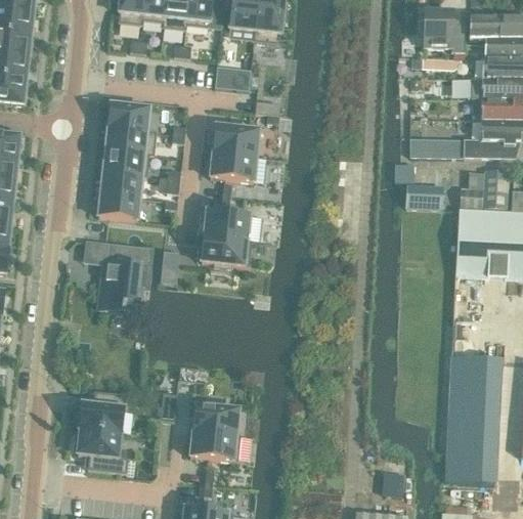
[(0,0),(0,10),(35,14),(36,1),(34,1),(34,0),(0,0)]
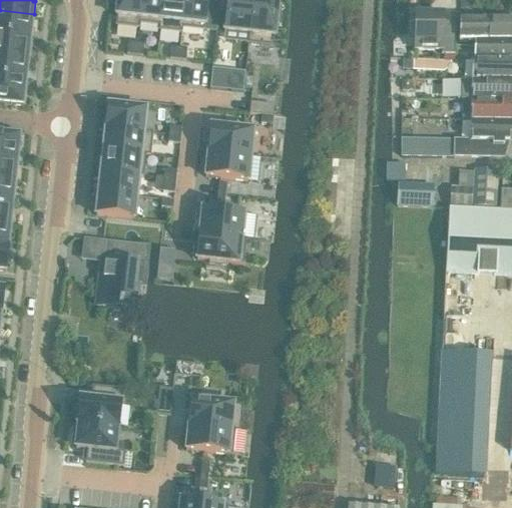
[(114,0),(114,2),(118,2),(115,23),(139,25),(140,21),(138,20),(140,0),(114,0)]
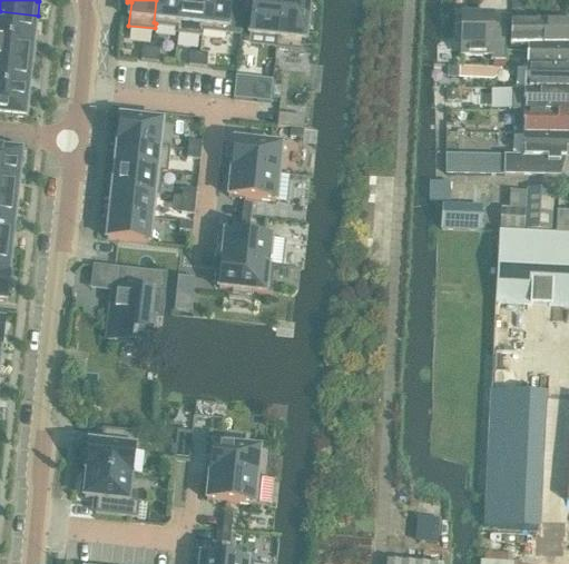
[(156,0),(154,22),(156,23),(177,26),(178,26),(180,0),(156,0)]
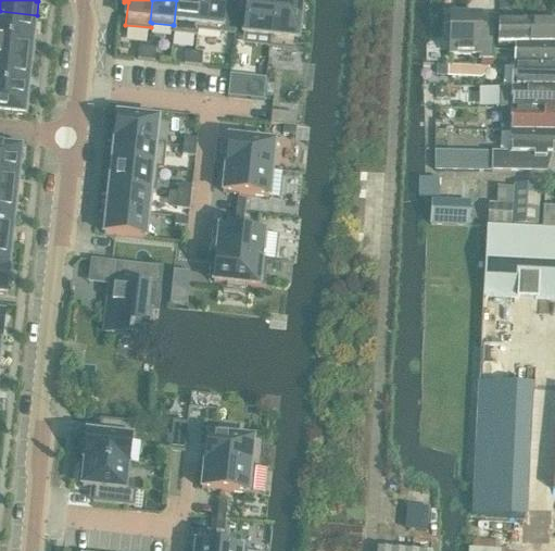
[(173,25),(172,29),(198,33),(199,27),(197,27),(199,0),(176,0),(174,25),(173,25)]
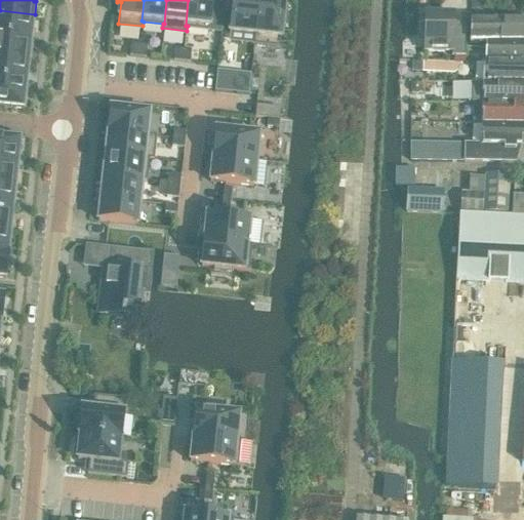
[(188,0),(186,26),(188,26),(209,28),(212,0),(188,0)]
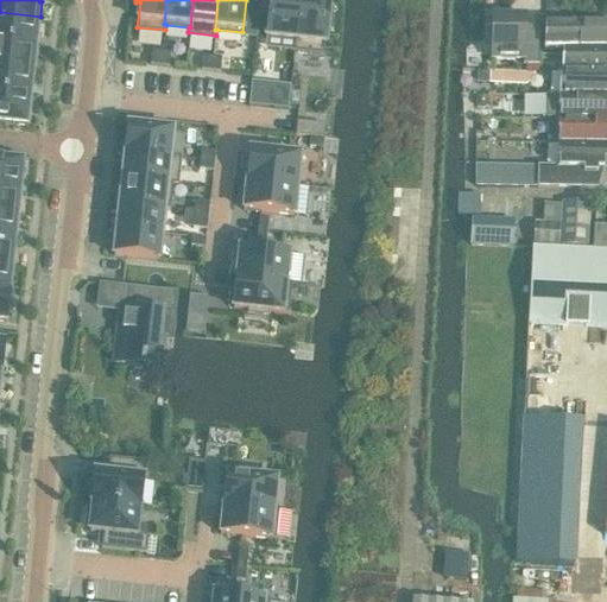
[(270,0),(266,35),(295,37),(293,49),(295,49),(299,0),(270,0)]
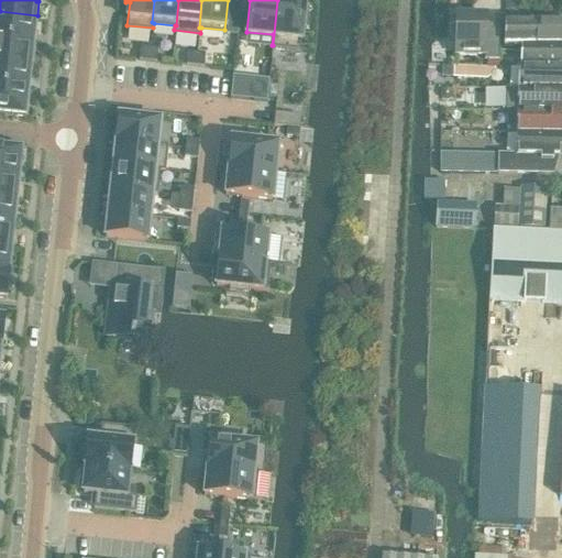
[(277,0),(273,45),(300,47),(304,23),(306,23),(308,6),(305,6),(305,0),(277,0)]
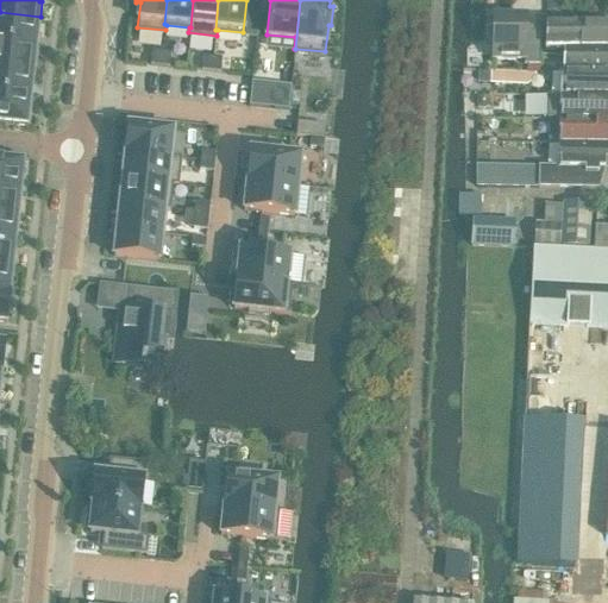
[(526,13),(524,13),(524,11),(512,10),(512,12),(493,12),(493,56),(524,56),(524,61),(539,62),(539,30),(526,30),(526,13)]
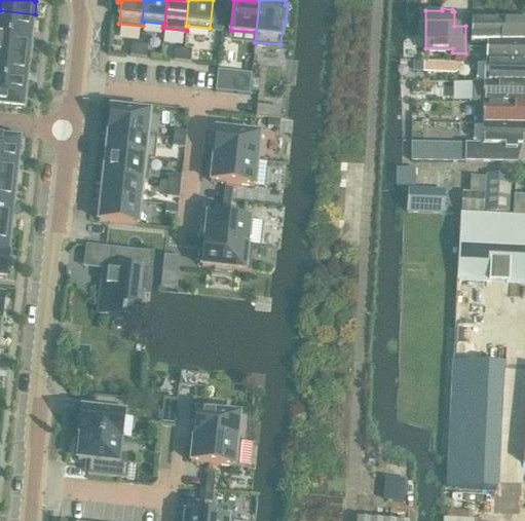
[(35,14),(0,10),(0,33),(30,36),(31,28),(33,28),(35,14)]
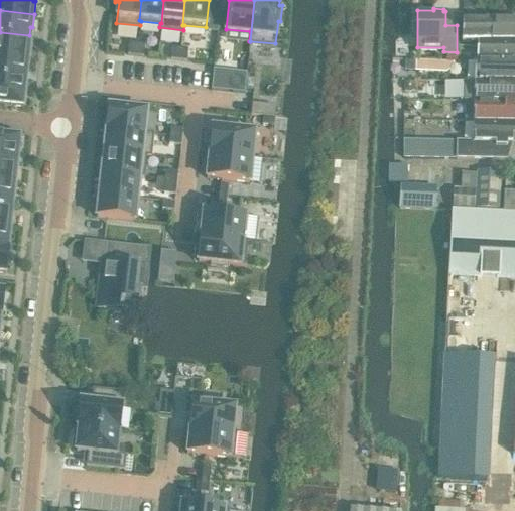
[(487,25),(486,37),(514,37),(514,14),(492,15),(492,24),(487,25)]
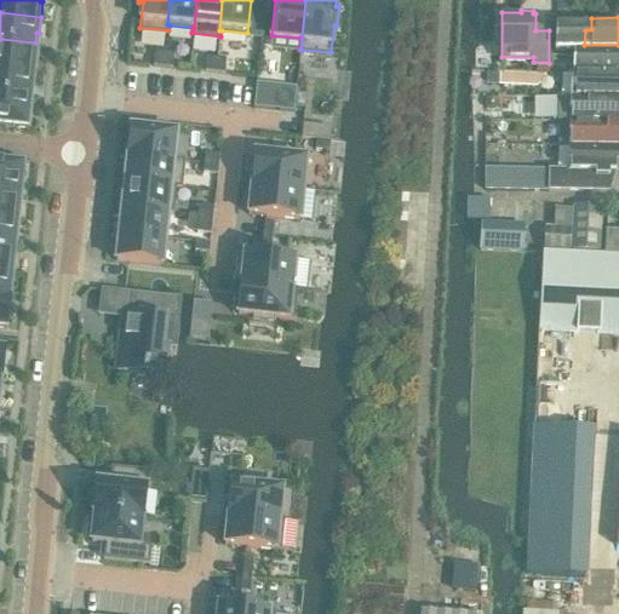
[(556,18),(555,44),(574,44),(574,45),(584,45),(585,30),(591,29),(591,18),(556,18)]
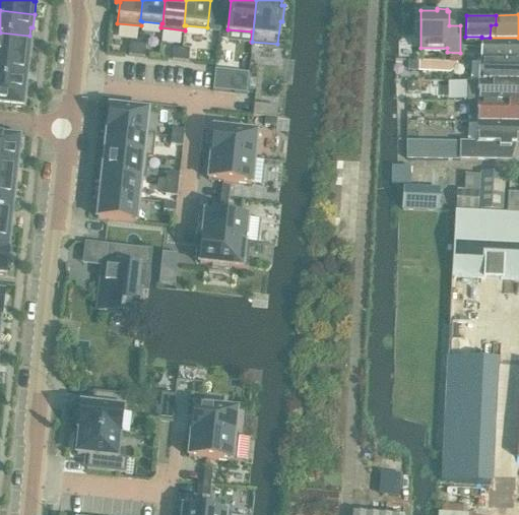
[(28,45),(29,36),(0,33),(0,54),(29,58),(30,45),(28,45)]
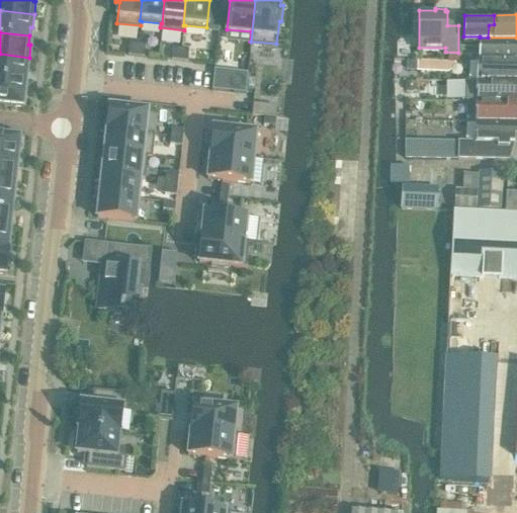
[(480,45),(479,58),(516,58),(516,37),(488,37),(480,37),(480,45)]
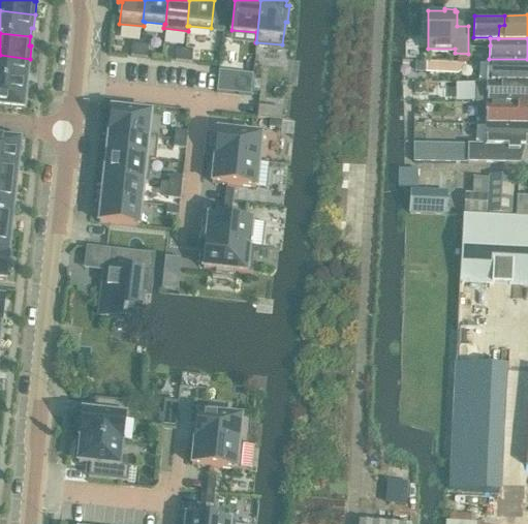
[(132,40),(131,53),(140,54),(141,41),(132,40)]
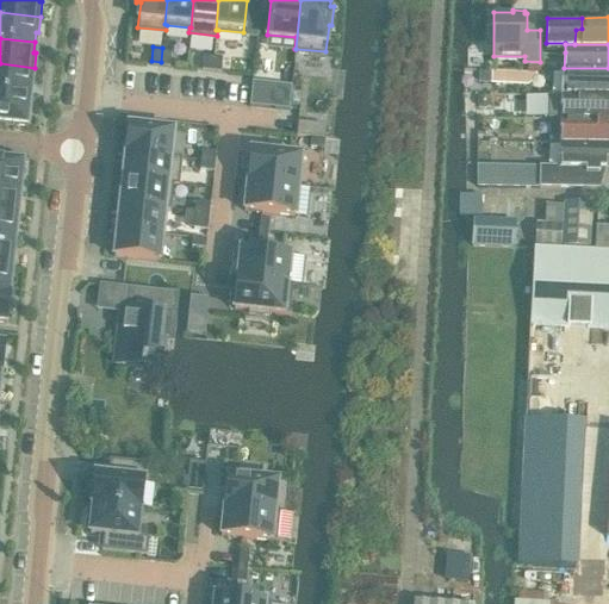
[(162,48),(161,62),(171,63),(172,49),(162,48)]
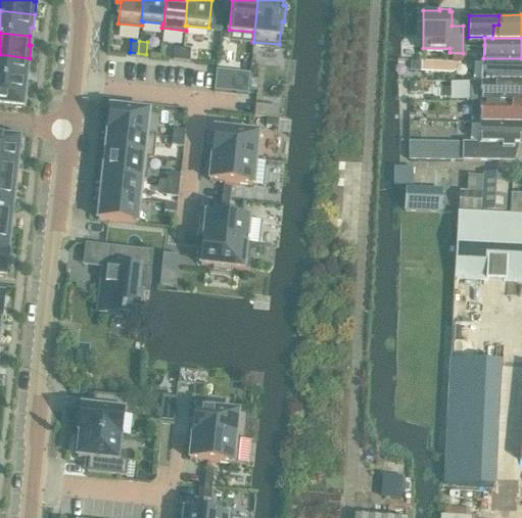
[(175,45),(174,57),(182,58),(183,46),(175,45)]
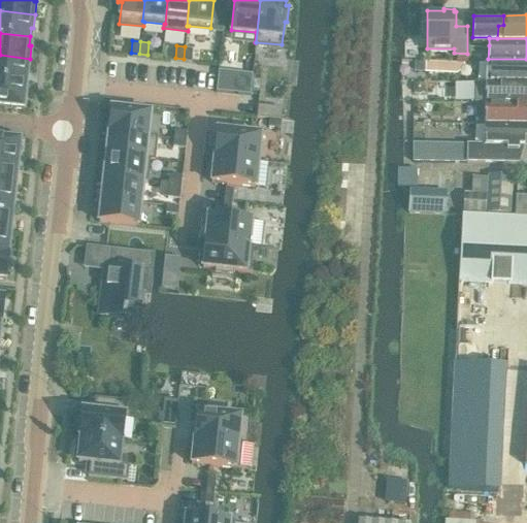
[(185,46),(184,59),(192,59),(193,47),(185,46)]
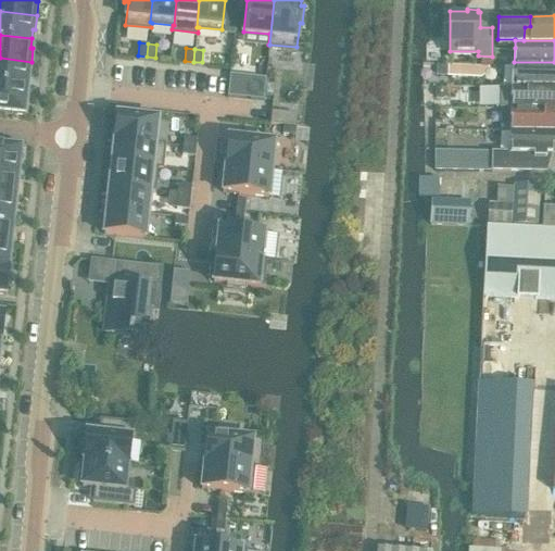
[(30,76),(32,62),(0,58),(0,82),(26,85),(27,75),(30,76)]
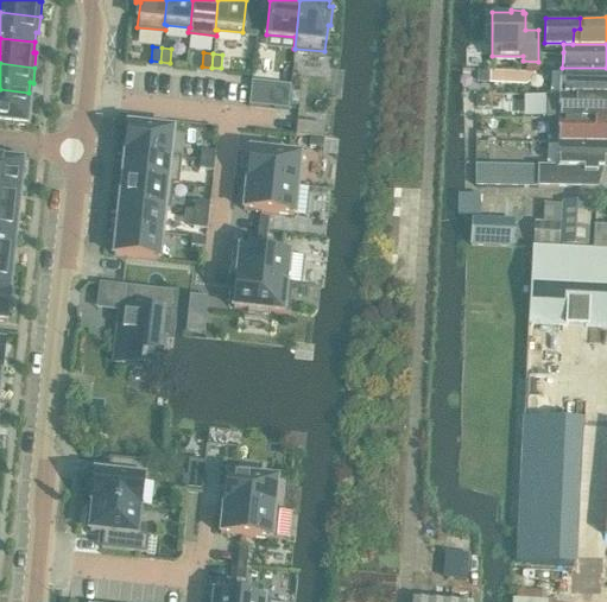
[(491,80),(525,81),(526,69),(491,67),(491,80)]
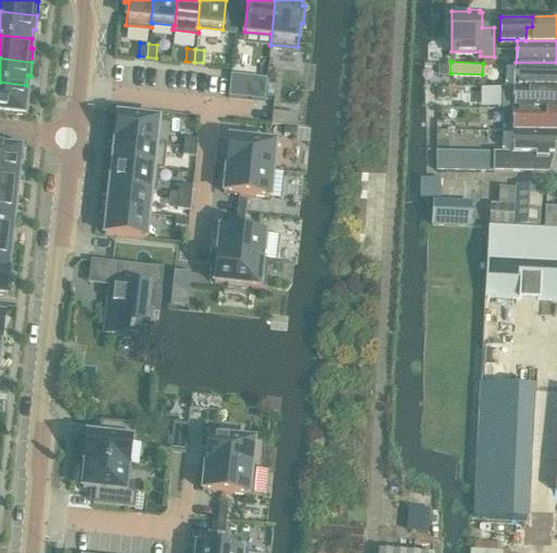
[(556,62),(516,62),(515,84),(556,84),(556,62)]
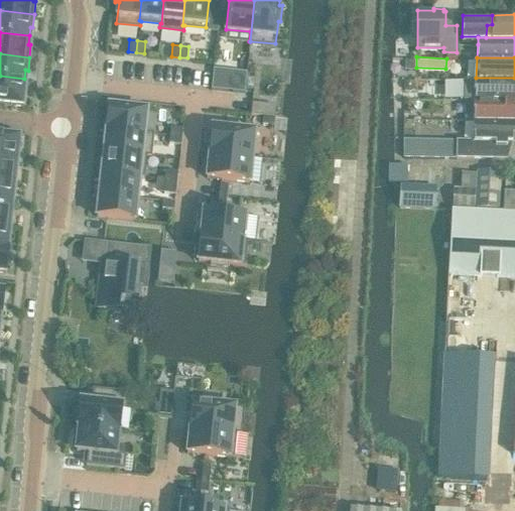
[(26,79),(24,79),(0,76),(0,101),(23,104),(26,79)]
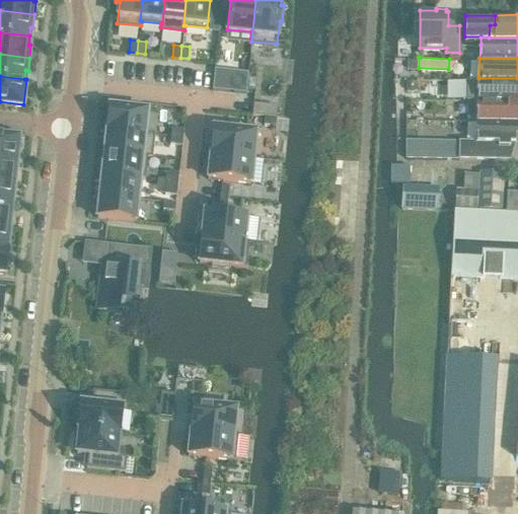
[(235,77),(234,89),(246,90),(247,78),(235,77)]
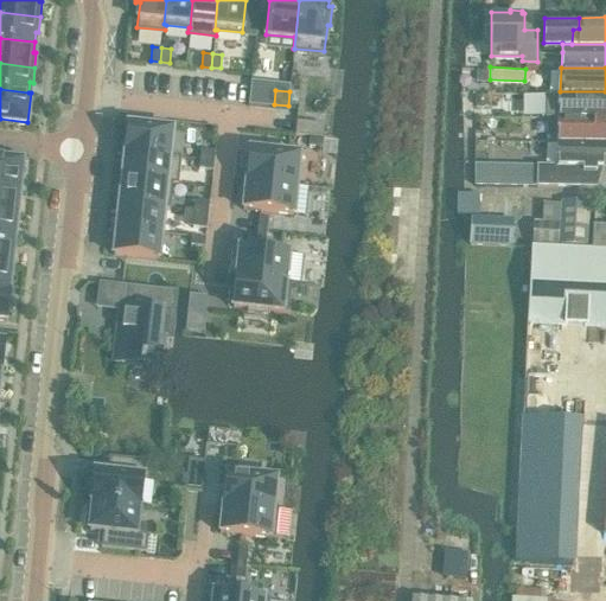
[(605,91),(560,91),(546,91),(546,115),(559,115),(605,115),(605,91)]
